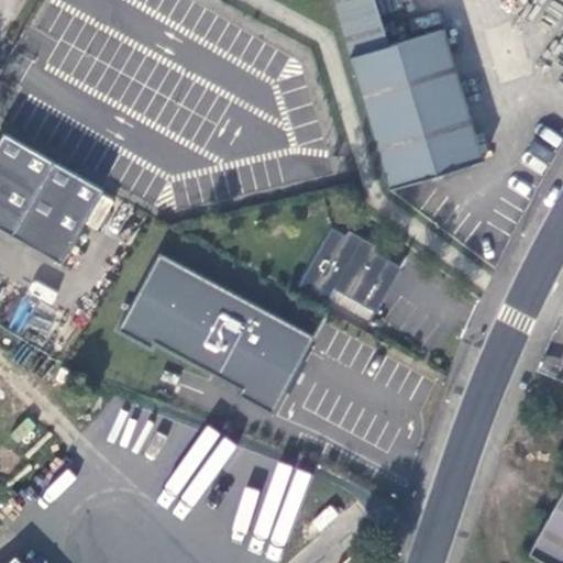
[(387,48),(375,0),(331,0),(351,59),(387,48)]
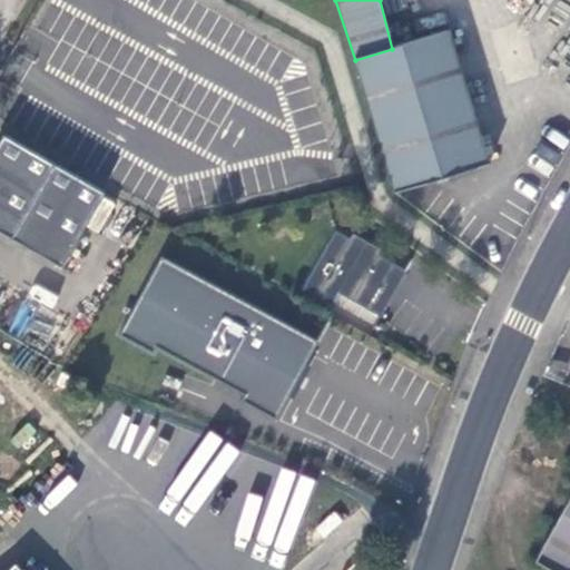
[(355,60),(395,195),(489,167),(453,35),(392,49),(355,60)]
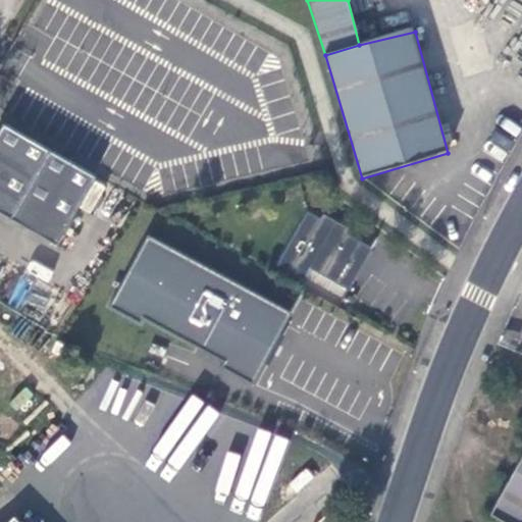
[(96,176),(4,123),(0,129),(0,212),(54,244),(96,176)]
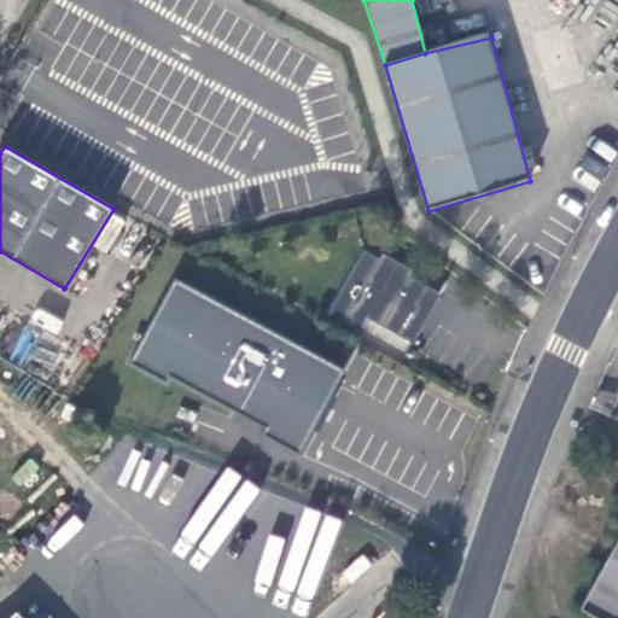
[(362,248),(327,310),(357,328),(365,315),(410,340),(439,291),(362,248)]
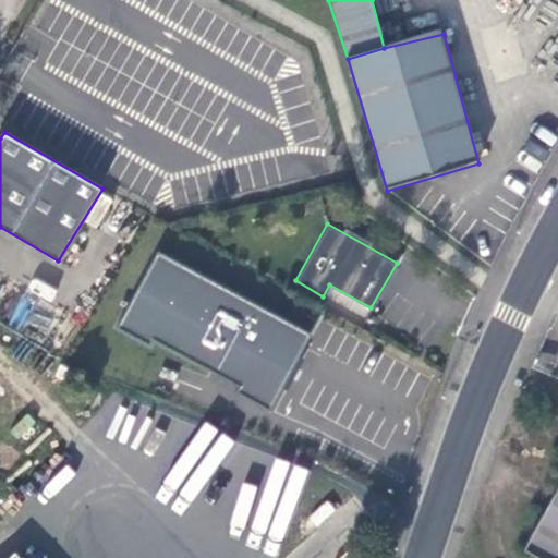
[(234,392),(269,411),(311,334),(157,250),(116,327),(149,346),(153,340),(238,386),(234,392)]
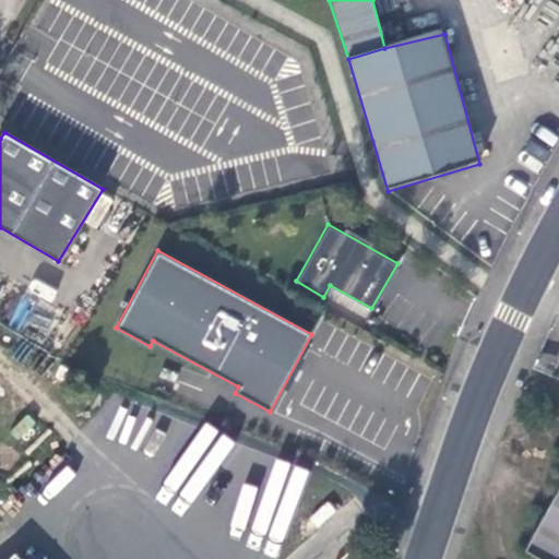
[(558,558),(558,489),(524,552),(539,558),(558,558)]
